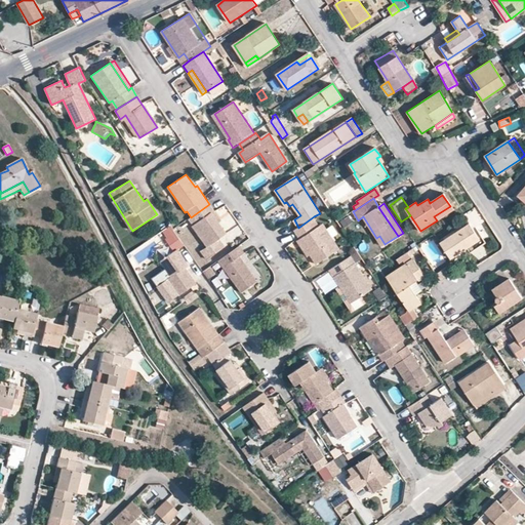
[(214,211),(209,204),(191,217),(190,218),(194,226),(193,227),(207,247),(201,251),(206,259),(225,247),(218,239),(227,234),(219,224),(211,213),(214,211)]
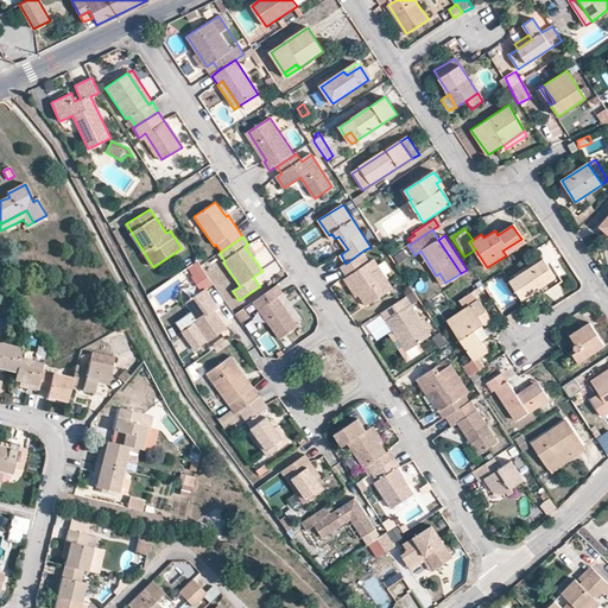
[(524,244),(521,239),(502,251),(506,255),(524,244)]
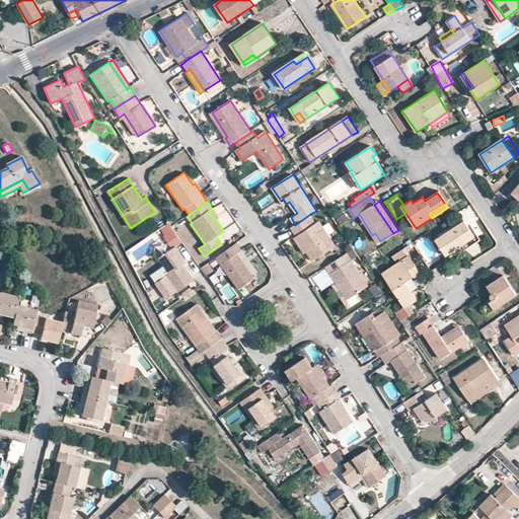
[(209,211),(217,221),(220,219),(212,209),(209,211)]
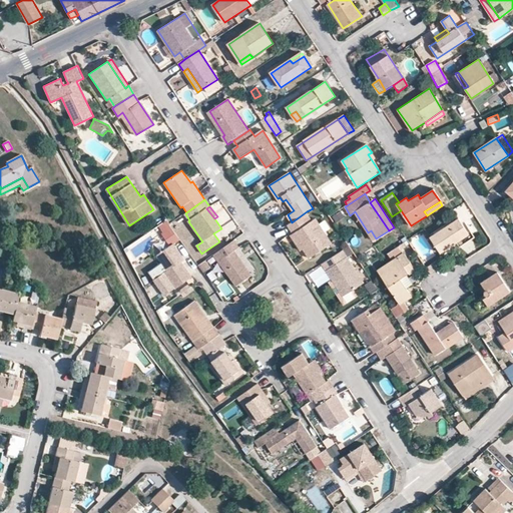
[(313,221),(307,211),(292,222),(290,224),(294,232),(299,230),(308,244),(305,247),(311,258),(333,243),(325,231),(319,222),(316,218),(313,221)]
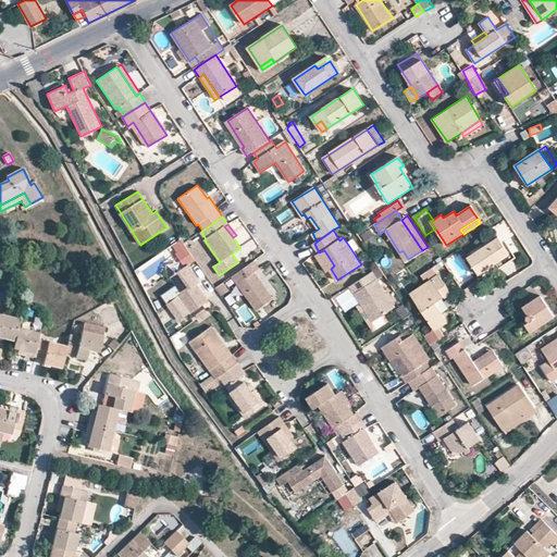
[(364,243),(374,237),(370,230),(360,235),(364,243)]
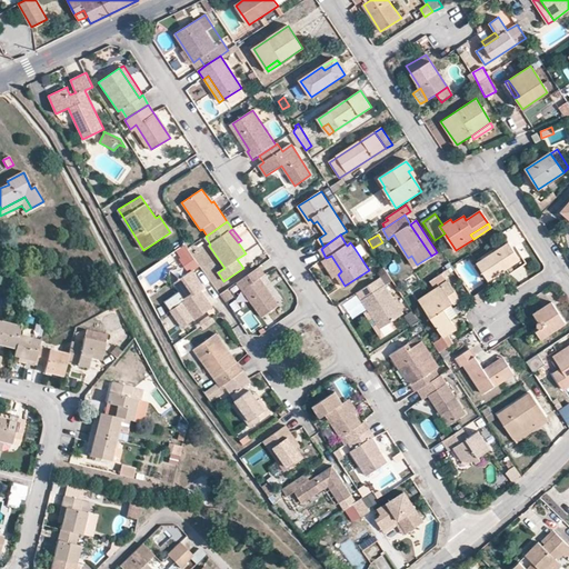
[(360,242),(353,247),(360,257),(367,252),(360,242)]
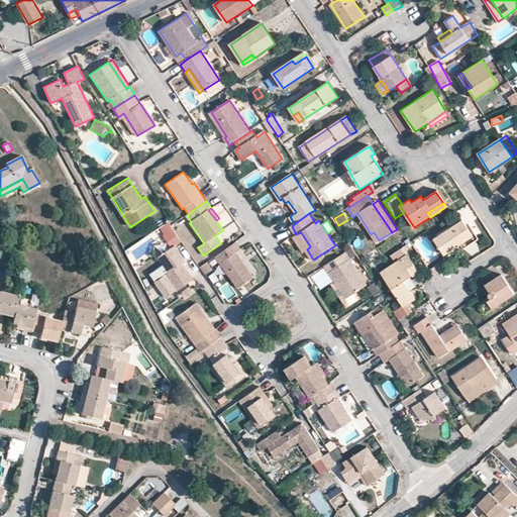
[(471,235),(476,241),(479,239),(469,225),(467,227),(461,220),(433,239),(443,255),(460,244),(459,242),(471,235)]
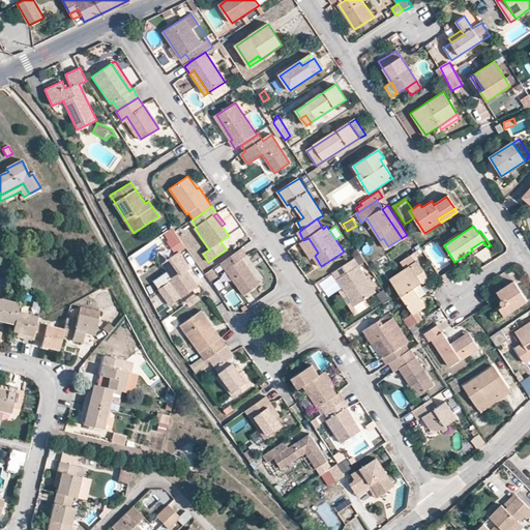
[(169,238),(176,233),(175,232),(173,227),(165,232),(169,238)]
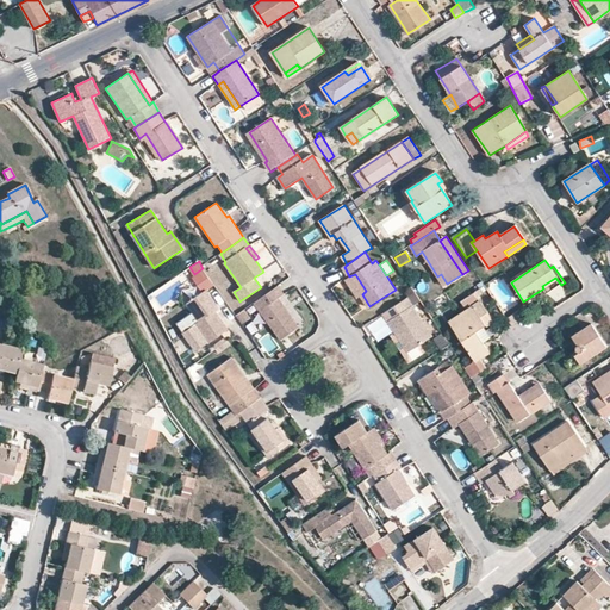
[(205,288),(213,284),(211,281),(203,268),(194,274),(192,277),(201,291),(187,302),(193,310),(176,322),(195,349),(209,340),(210,341),(229,328),(215,307),(217,306),(205,288)]
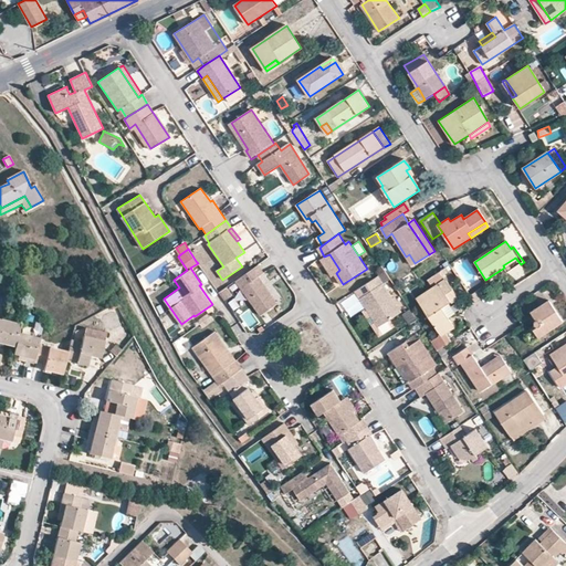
[(333,275),(336,273),(339,270),(329,254),(324,257),(323,258),(333,275)]
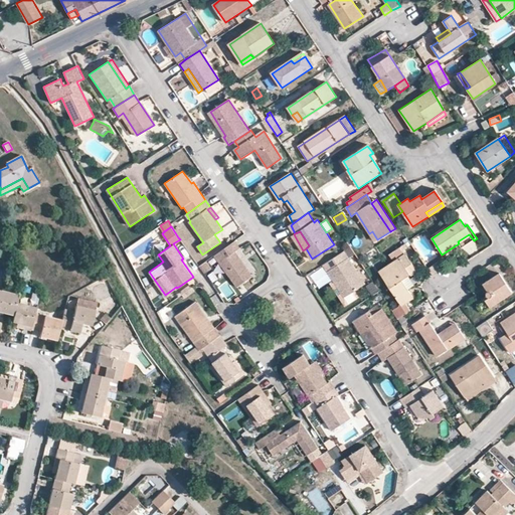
[(372,231),(369,233),(374,241),(377,239),(372,231)]
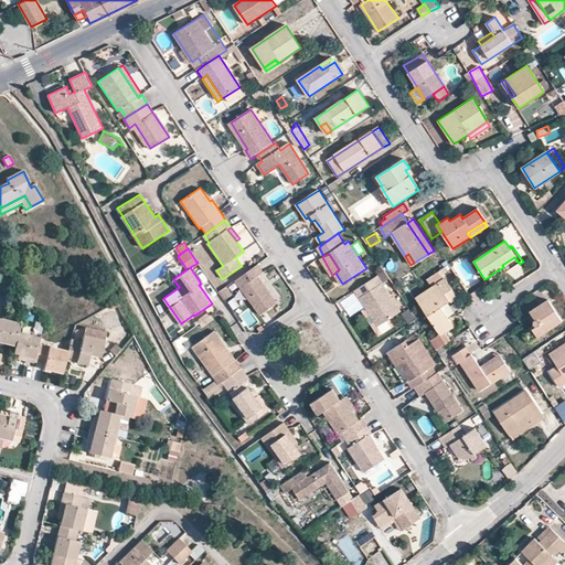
[(507,273),(520,264),(514,257),(502,265),(503,267),(507,273)]
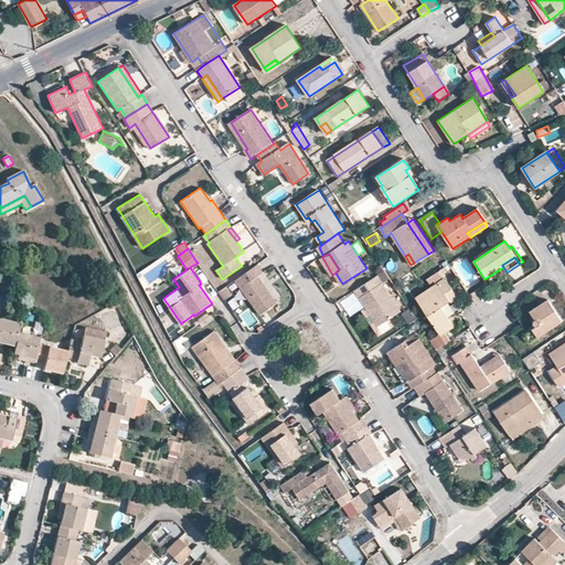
[(264,272),(258,265),(235,281),(259,316),(277,304),(257,276),(264,272)]
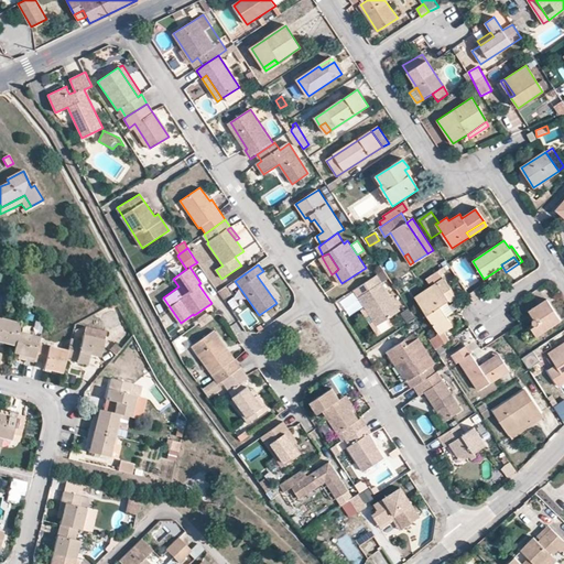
[(376,275),(354,291),(366,308),(369,306),(381,324),(389,318),(400,312),(376,275)]
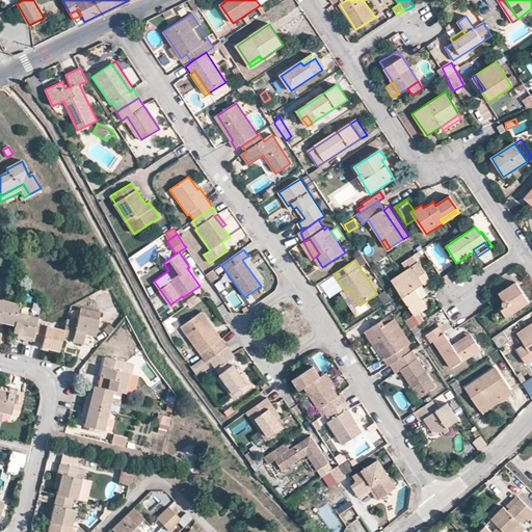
[(417,326),(424,321),(419,314),(427,308),(422,300),(415,290),(418,288),(429,280),(418,262),(391,280),(414,314),(404,320),(410,329),(417,326)]
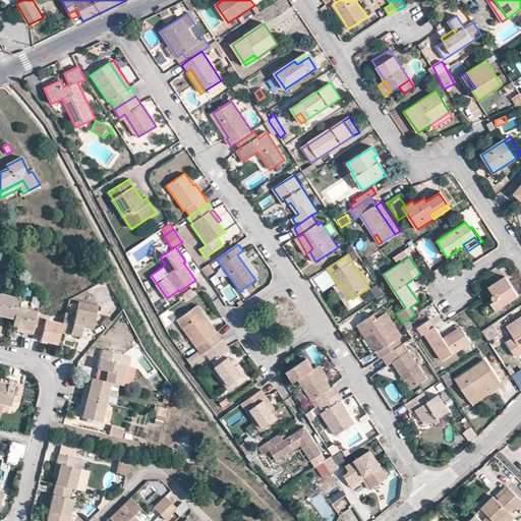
[(215,271),(210,264),(201,270),(207,277),(215,271)]
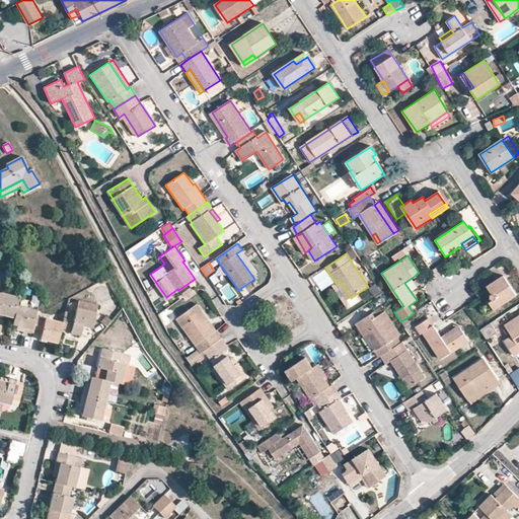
[(442,264),(431,271),(436,278),(447,270),(442,264)]
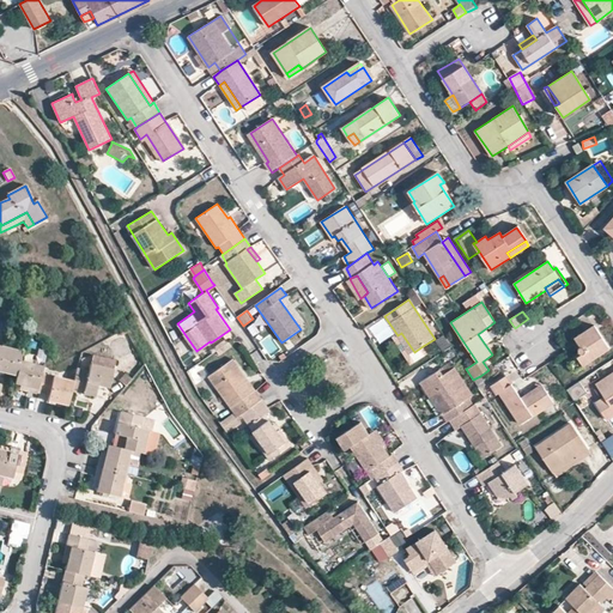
[(578,357),(583,365),(610,349),(594,326),(575,339),(580,346),(577,349),(577,352),(581,356),(578,357)]
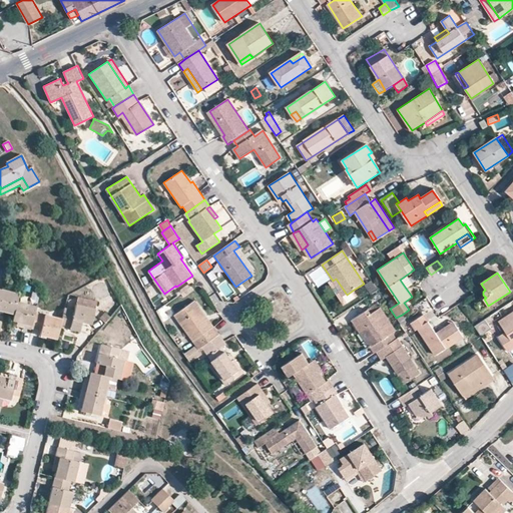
[(400,280),(407,290),(409,288),(403,278),(400,280)]
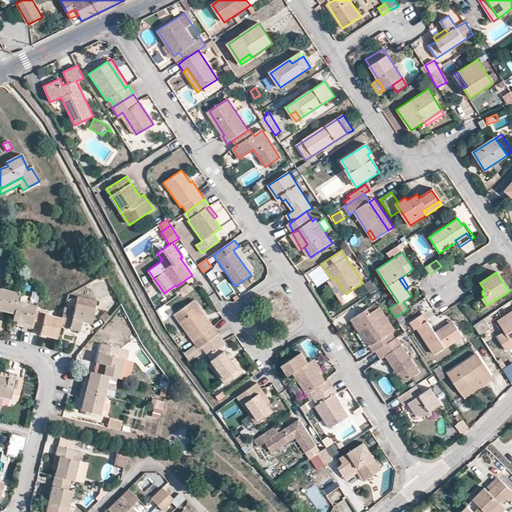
[(335,278),(332,280),(329,282),(343,303),(356,294),(353,289),(346,294),(335,278)]
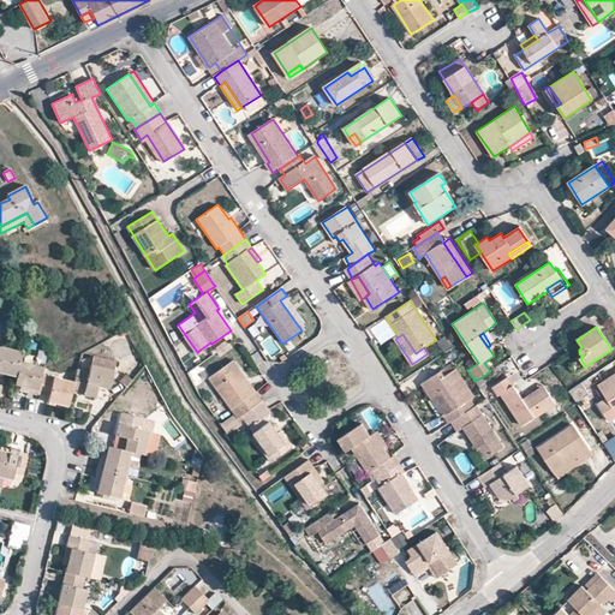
[(439,342),(445,352),(452,347),(446,338),(439,342)]
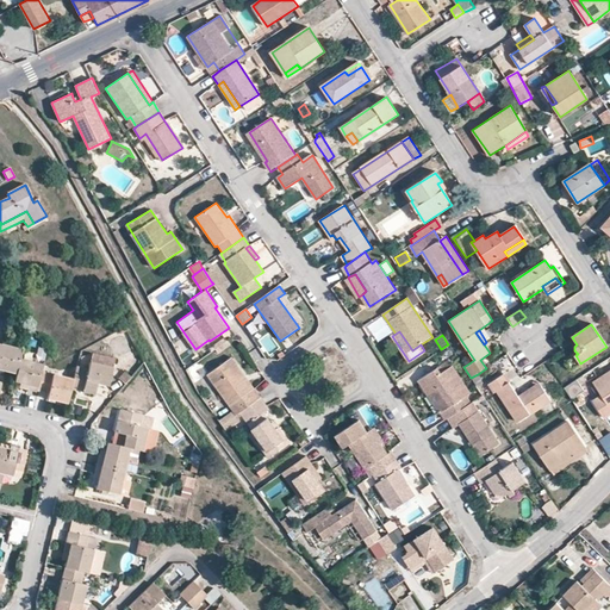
[(186,340),(174,346),(180,355),(191,349),(186,340)]
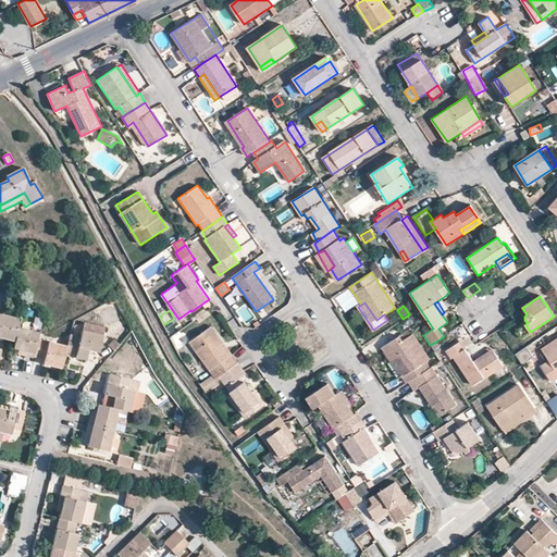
[(21,319),(1,314),(0,320),(0,337),(15,342),(21,319)]
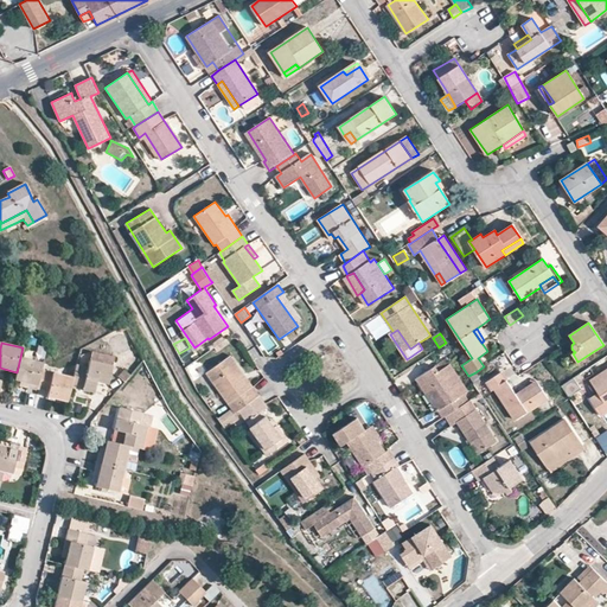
[(42,369),(43,363),(32,360),(34,350),(23,347),(17,372),(14,381),(19,382),(25,383),(24,388),(36,391),(37,389),(42,369)]
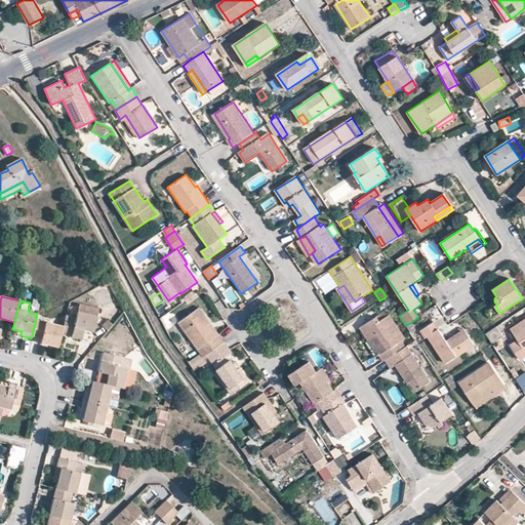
[(492,317),(499,313),(495,306),(494,307),(490,313),(492,317)]
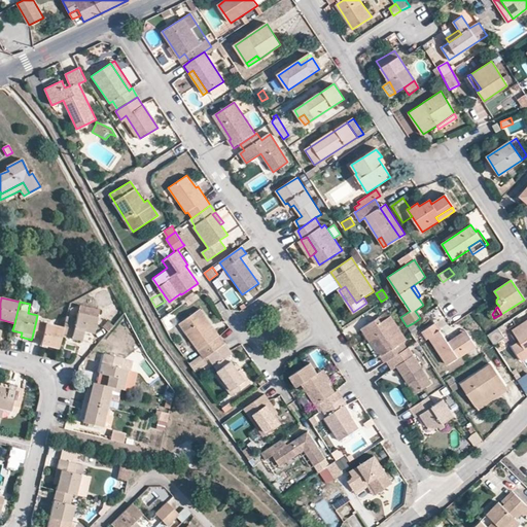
[(201,355),(204,358),(207,356),(225,343),(220,336),(217,338),(207,324),(210,322),(201,308),(179,323),(201,355)]
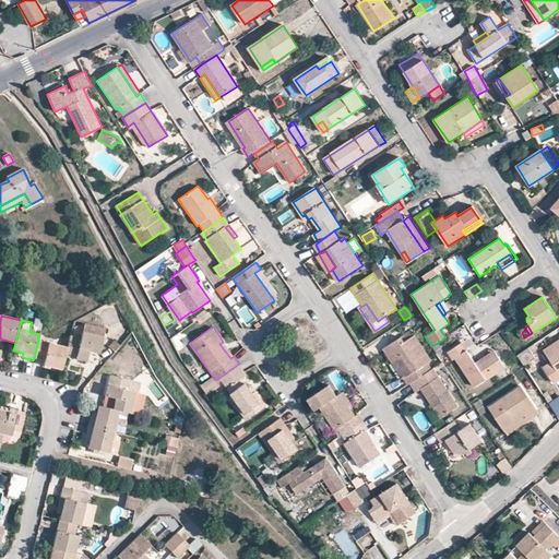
[(81,339),(70,335),(67,347),(64,356),(86,361),(88,352),(99,354),(104,337),(82,332),(81,339)]
